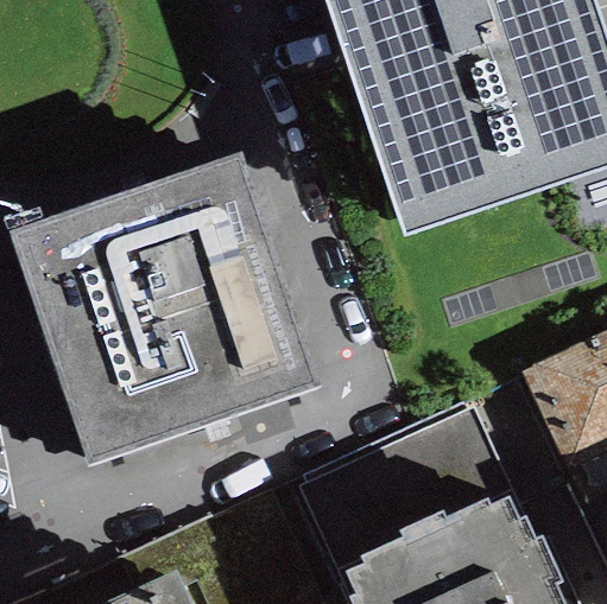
[(606,48),(590,0),(324,0),(403,234),(606,165),(606,48)]
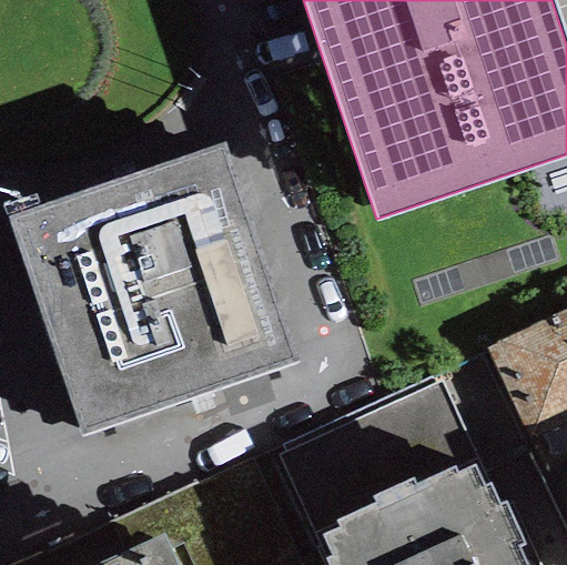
[(223,144),(11,217),(84,432),(296,360),(223,144)]
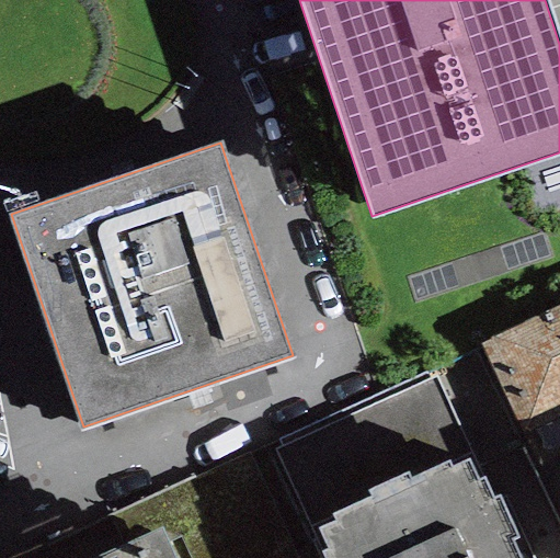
[(524,431),(559,413),(559,303),(481,341),(524,431)]
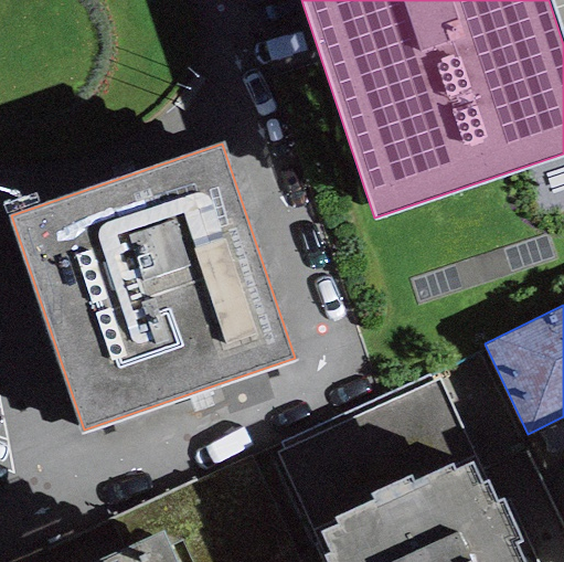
[(437,378),(276,452),(326,561),(524,561),(515,541),(523,538),(503,495),(498,497),(489,477),(483,480),(437,378)]
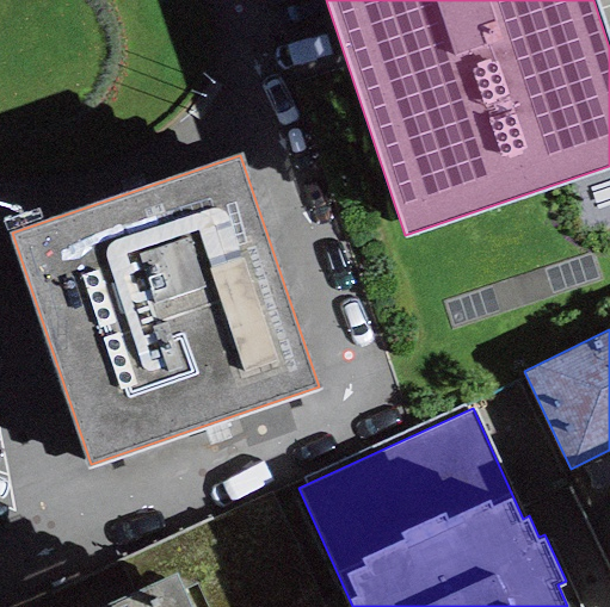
[(197,606),(179,569),(94,606),(197,606)]
